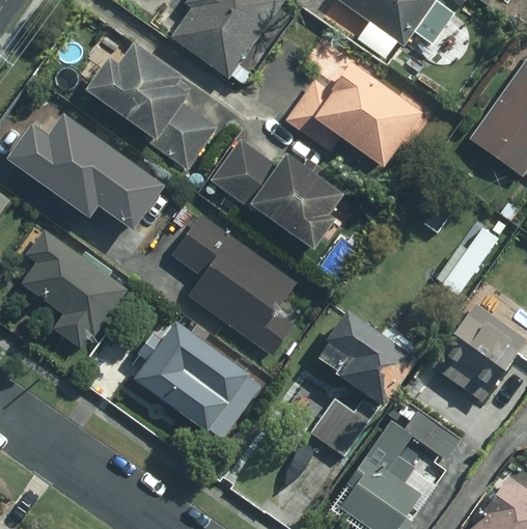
[(192,7),(171,36),(228,77),(230,75),(241,82),(248,71),(238,63),(283,1),(281,0),(187,0),(186,2),(192,7)]
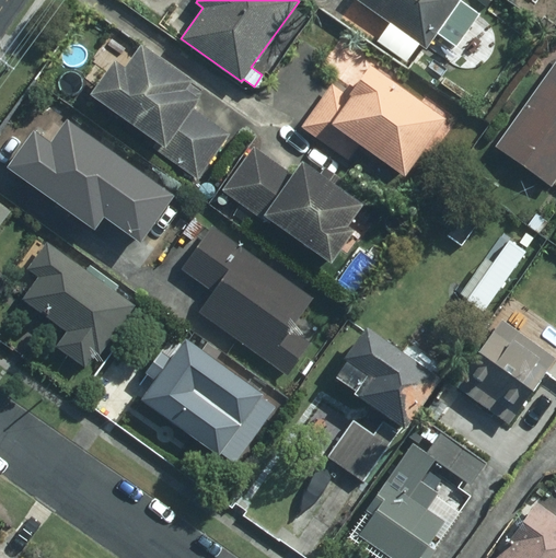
[(360,0),(391,22),(378,39),(405,59),(417,42),(425,47),(459,0),(360,0)]
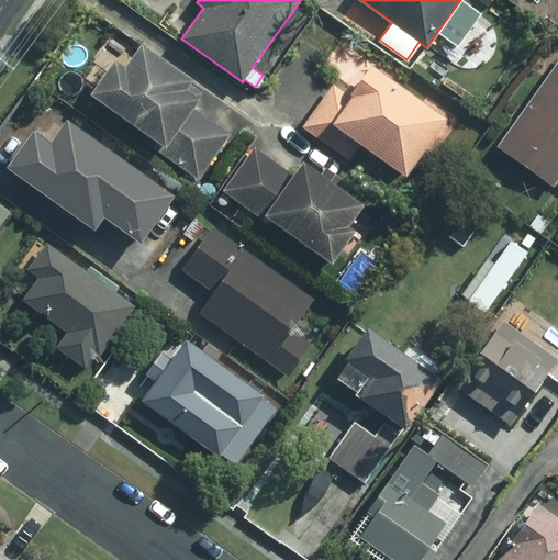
[(111,63),(87,97),(156,145),(154,146),(198,178),(230,133),(191,105),(194,101),(181,91),(188,82),(137,47),(121,70),(111,63)]
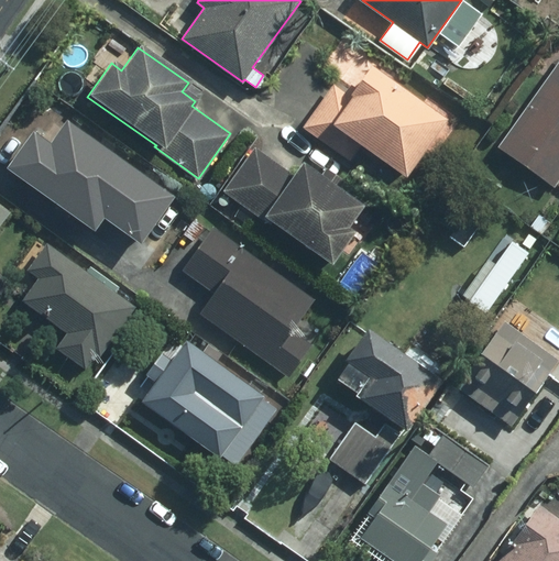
[(558,63),(499,146),(554,185),(558,177),(558,63)]
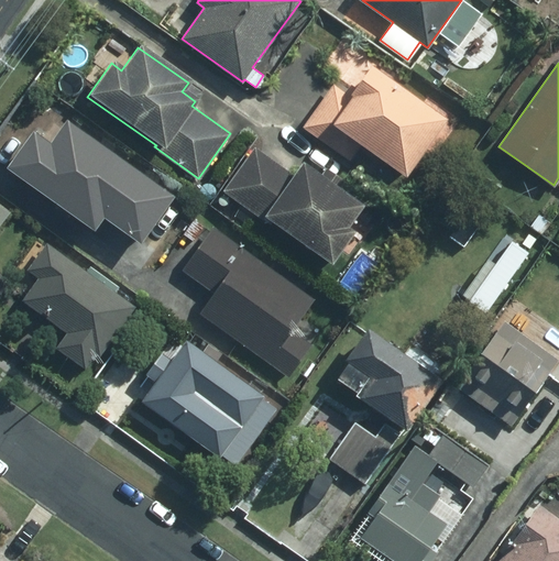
[(441,120),(368,68),(357,85),(353,83),(346,94),(333,85),(304,127),(350,158),(359,145),(402,176),(441,120)]
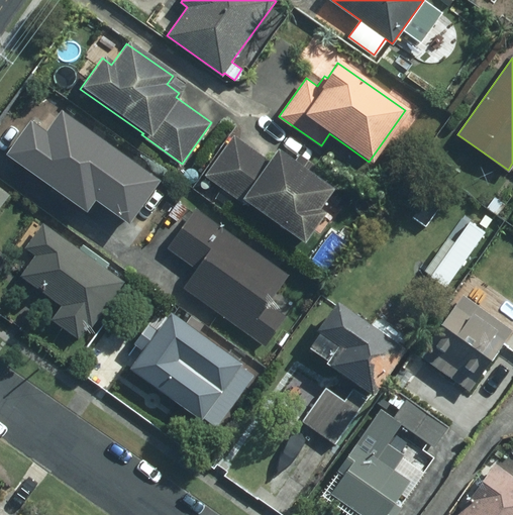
[(151,173),(90,129),(47,189),(129,247),(142,228),(116,209),(124,196),(131,202),(151,173)]
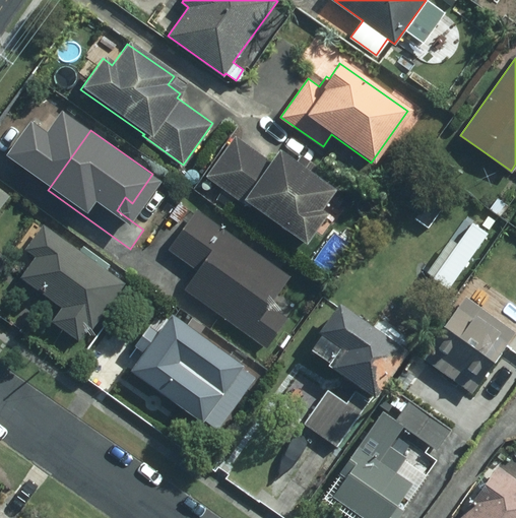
[(331,192),(276,152),(269,160),(235,135),(206,175),(303,244),(323,216),(317,211),(331,192)]
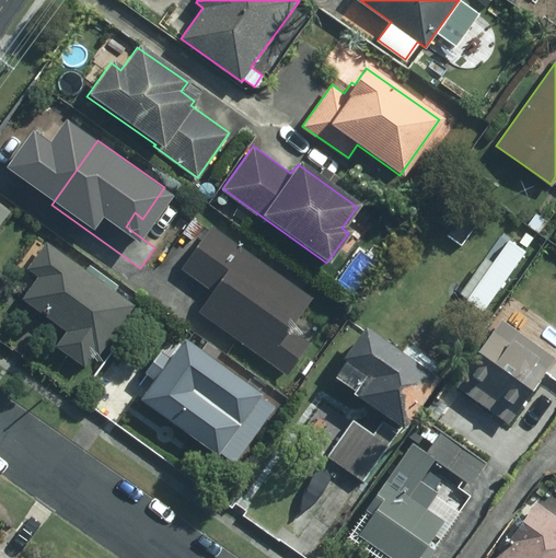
[(200,195),(201,197),(204,199),(206,200),(208,201),(211,200),(213,199),(216,197),(217,195),(217,192),(216,189),(215,186),(212,185),(209,184),(207,184),(204,185),(201,187),(200,189),(199,192),(200,195)]
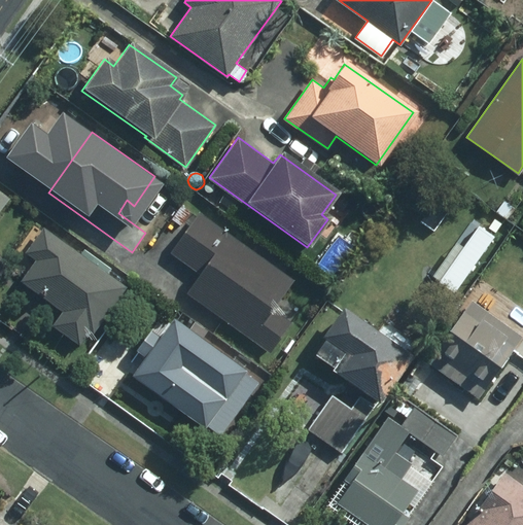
[(0,210),(9,198),(0,190),(0,210)]
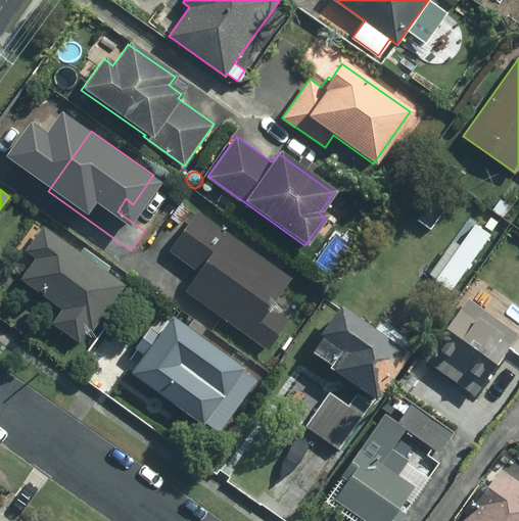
[(190,210),(181,203),(172,217),(181,223),(190,210)]
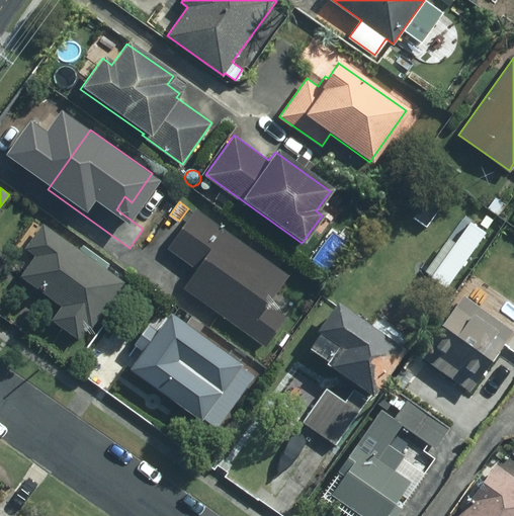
[(287,274),(196,209),(169,248),(198,269),(185,288),(264,344),(286,315),(268,302),(287,274)]
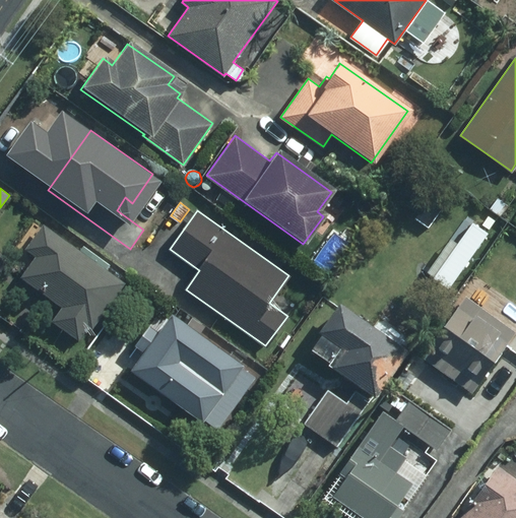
[(156,213),(147,227),(156,234),(166,220),(156,213)]
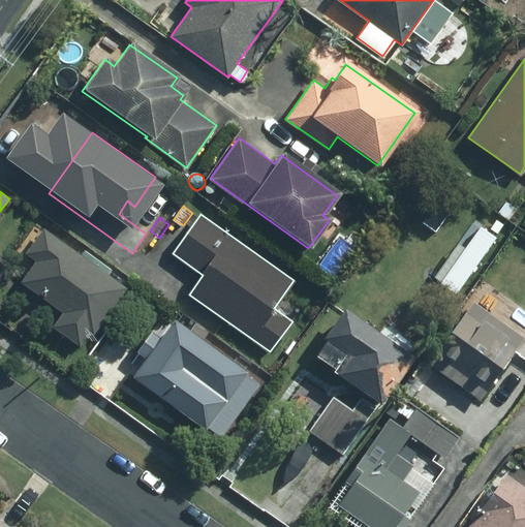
[(516,224),(506,217),(497,230),(506,238),(516,224)]
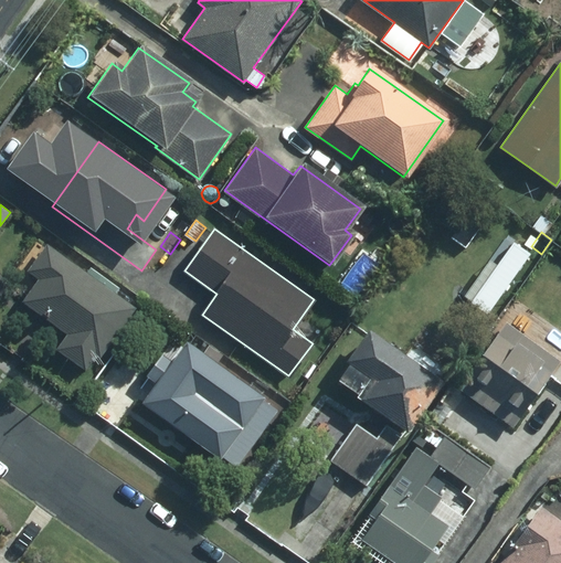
[(86,274),(45,245),(28,272),(39,279),(23,303),(67,335),(57,349),(85,368),(95,353),(98,357),(133,308),(97,282),(101,277),(90,269),(86,274)]
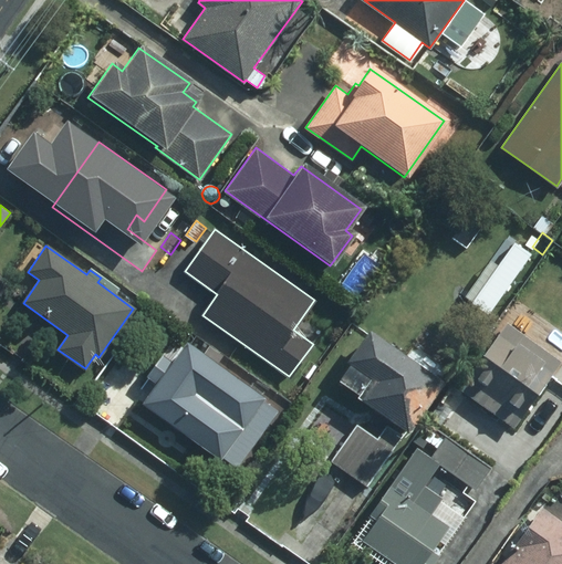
[(524,307),(513,325),(548,348),(560,332),(524,307)]
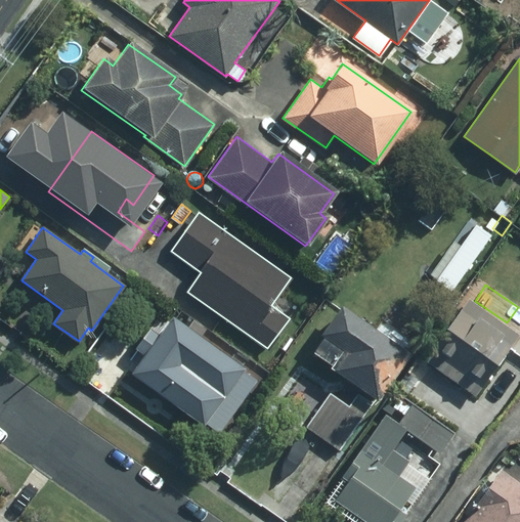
[(469,299),(425,359),(476,395),(519,335),(469,299)]
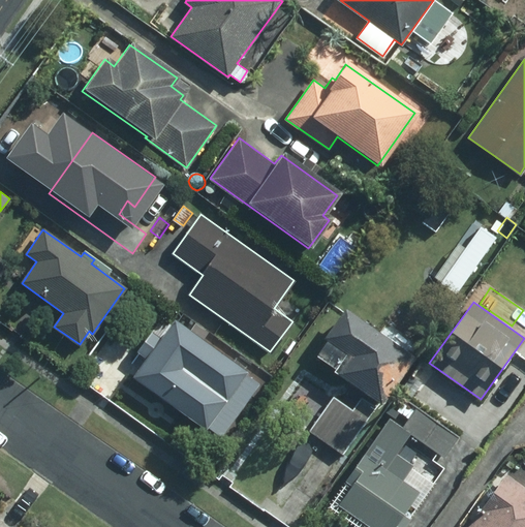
[(411,359),(342,311),(322,340),(325,342),(314,357),(335,370),(332,374),(378,406),(411,359)]
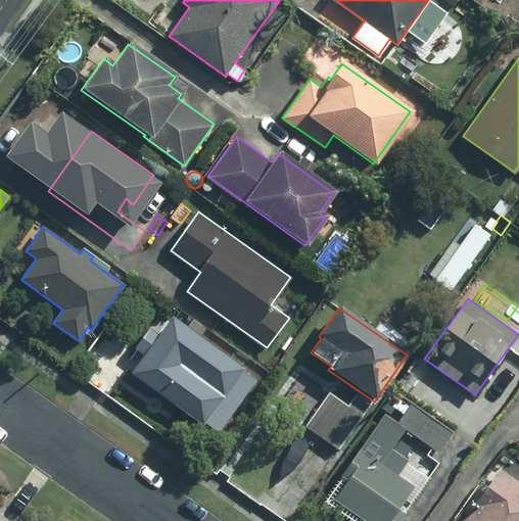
[(144,354),(131,374),(216,434),(255,379),(171,319),(157,337),(148,330),(135,348),(144,354)]
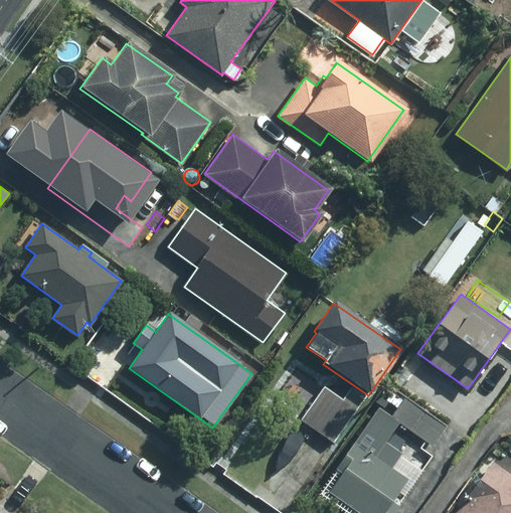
[(410,372),(403,366),(395,377),(403,383),(410,372)]
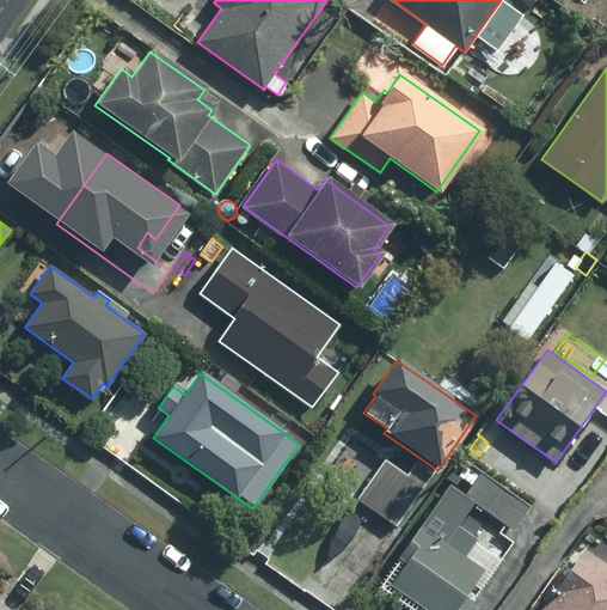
[(479,488),(471,500),(500,520),(513,501),(482,480),(486,474),(478,468),(468,481),(479,488)]
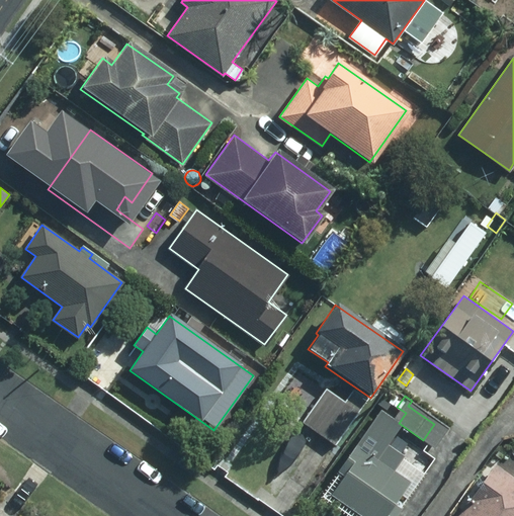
[(393,504),(409,482),(357,444),(338,471),(344,477),(331,494),(361,515),(394,515),(399,509),(393,504)]
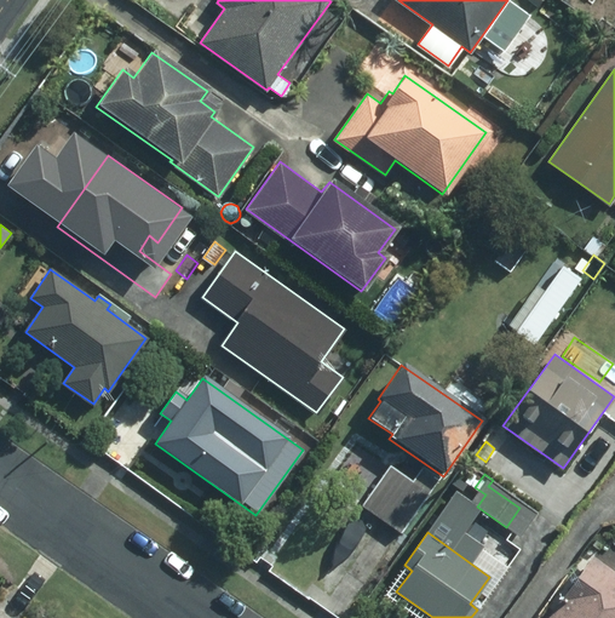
[(614,572),(595,559),(551,617),(614,617),(614,572)]
